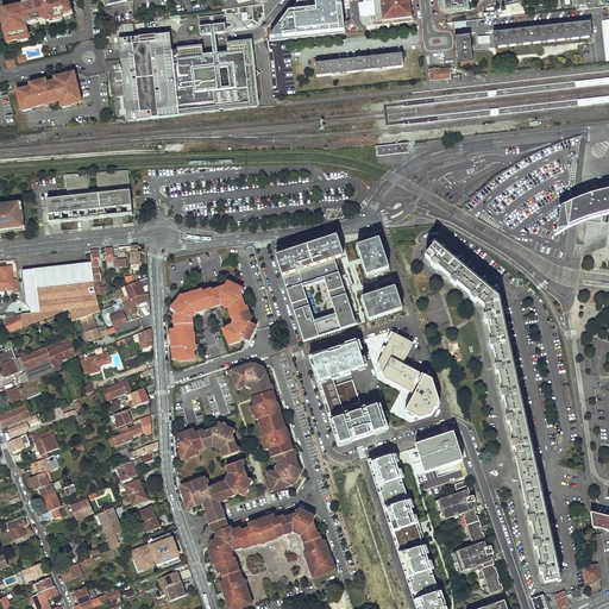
[(8,14),(2,17),(4,22),(2,23),(4,27),(6,26),(8,35),(5,35),(7,43),(17,41),(18,42),(22,41),(22,38),(29,37),(27,30),(26,30),(25,23),(31,22),(44,19),(44,18),(46,18),(46,22),(54,20),(54,19),(57,18),(57,19),(63,18),(62,13),(64,13),(71,12),(70,8),(69,2),(68,0),(51,0),(51,1),(48,2),(46,0),(43,1),(43,0),(24,5),(24,6),(19,7),(20,8),(16,10),(16,7),(6,10),(8,14)]
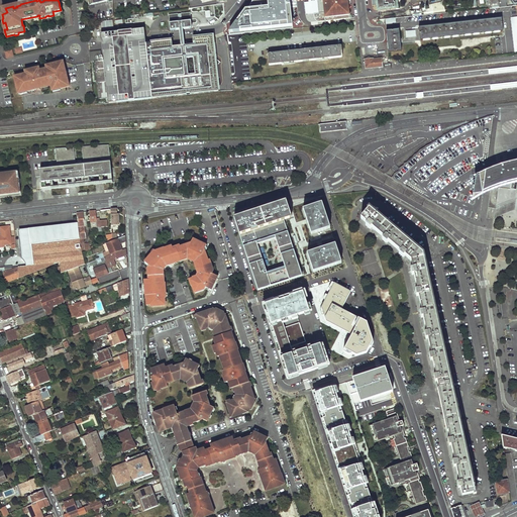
[(289,0),(253,0),(252,2),(250,6),(250,7),(247,7),(241,16),(239,18),(237,16),(234,20),(237,21),(228,33),(228,34),(293,28),(289,0)]
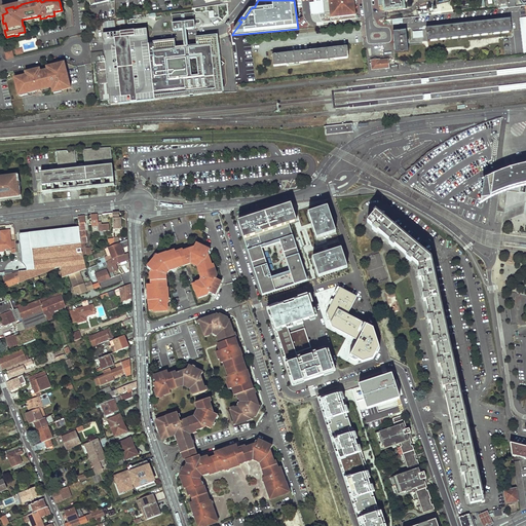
[(329,0),(331,13),(320,14),(321,19),(324,21),(328,22),(330,22),(343,20),(355,19),(353,0),(329,0)]
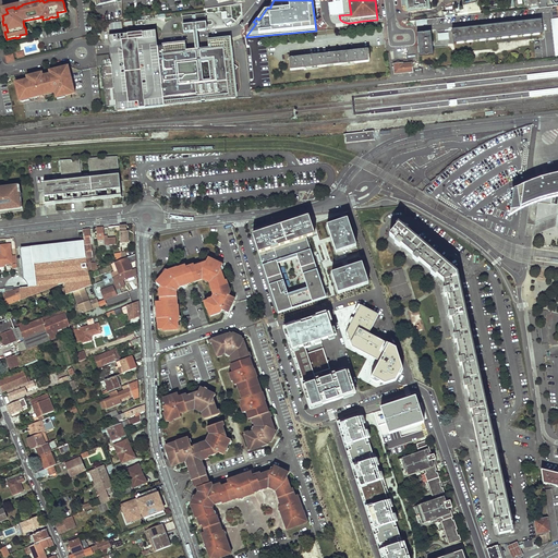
[(407,0),(409,11),(428,9),(428,7),(427,0),(407,0)]
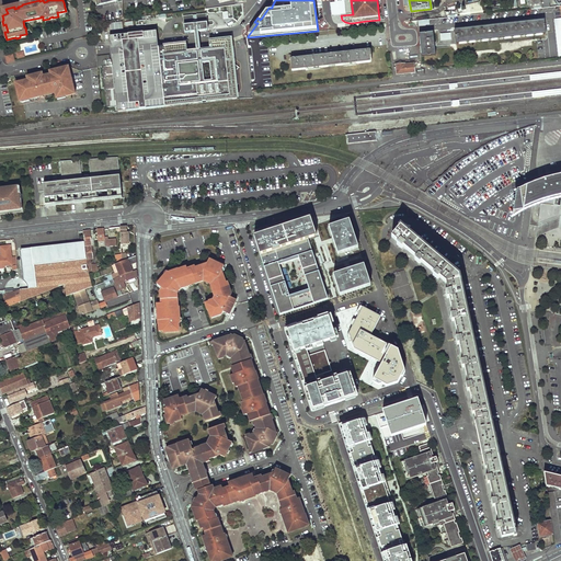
[(542,9),(539,0),(533,0),(534,1),(529,2),(530,10),(542,9)]
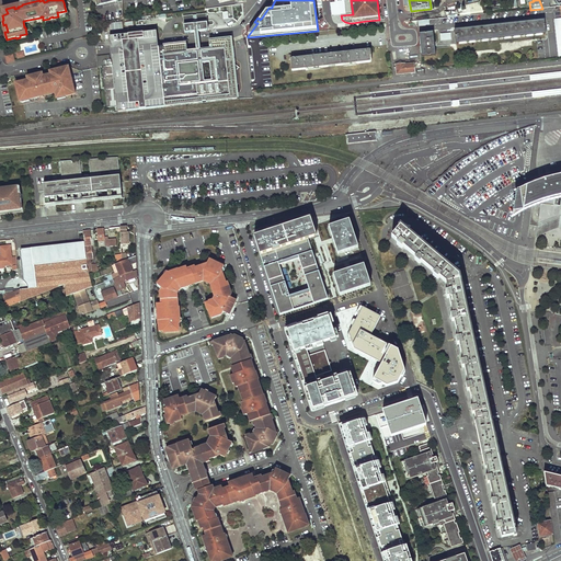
[(481,3),(458,6),(459,15),(482,13),(481,3)]
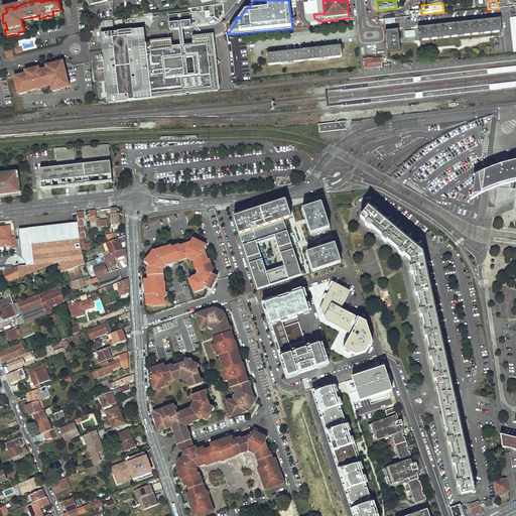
[(168,18),(170,31),(179,30),(180,30),(182,30),(191,29),(189,16),(189,13),(168,16),(168,18)]
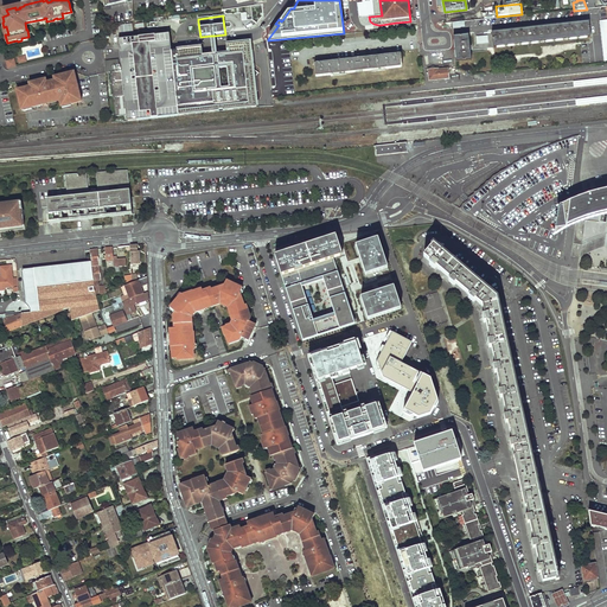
[(502,32),(492,33),(493,48),(589,37),(588,21),(577,23),(574,24),(554,26),(549,26),(529,29),(525,30),(505,32),(502,32)]
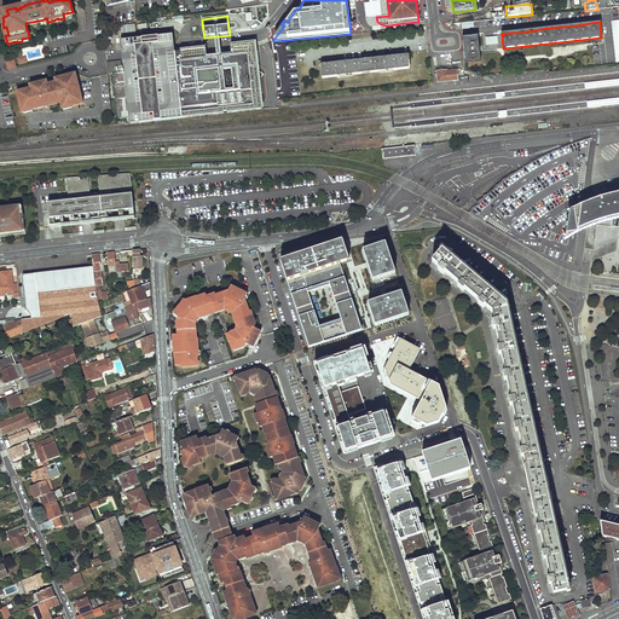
[(145,39),(121,42),(122,51),(131,125),(183,119),(175,55),(174,47),(173,36),(158,38),(158,33),(144,34),(145,39)]
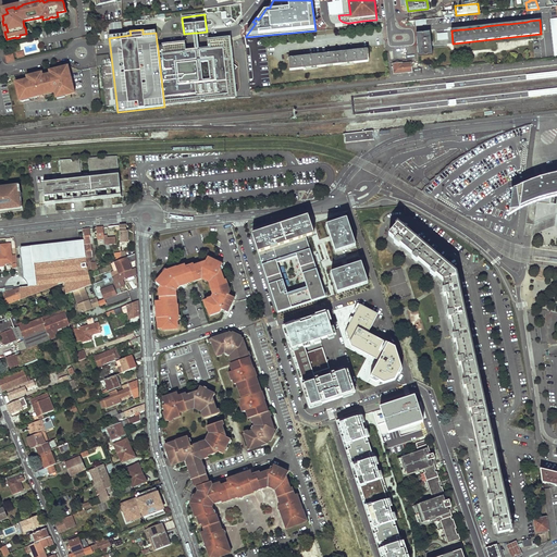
[(430,33),(416,34),(419,57),(433,56),(432,48),(431,46),(431,42),(430,33)]
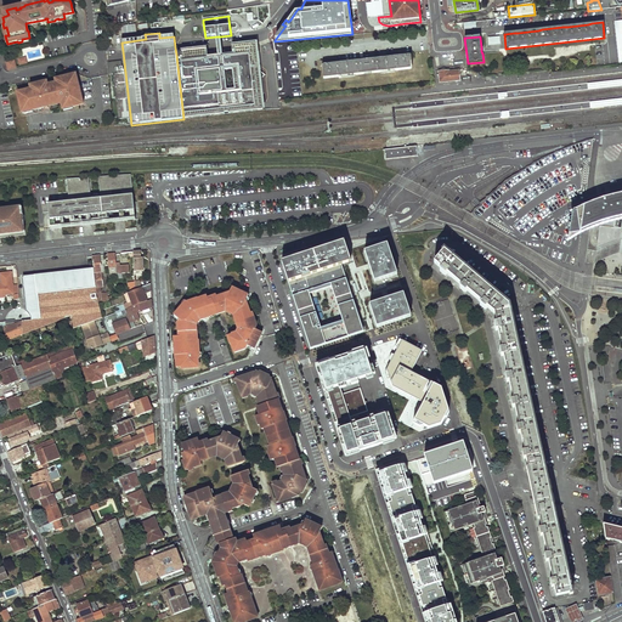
[(176,55),(184,119),(264,111),(263,106),(261,95),(265,95),(263,79),(266,75),(263,73),(259,71),(256,45),(232,47),(233,58),(222,58),(218,60),(208,61),(207,50),(181,54),(176,55)]
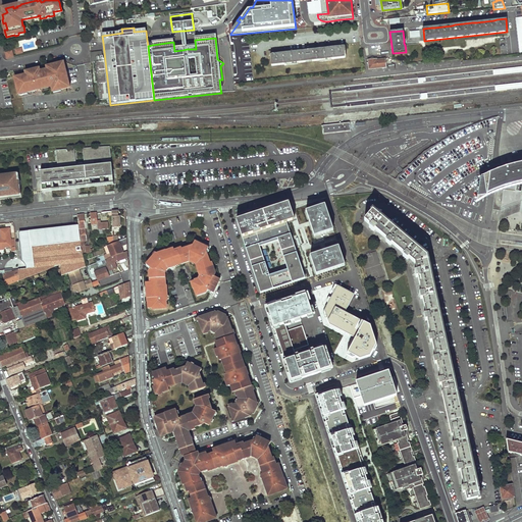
[(274,51),(268,51),(269,55),(270,55),(271,66),(345,58),(344,53),(346,52),(345,47),(274,54),(274,51)]
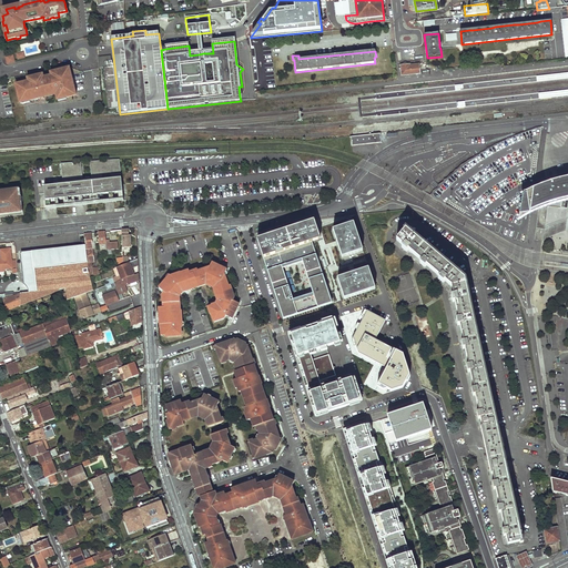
[(99,57),(100,68),(103,68),(112,67),(111,56),(99,57)]
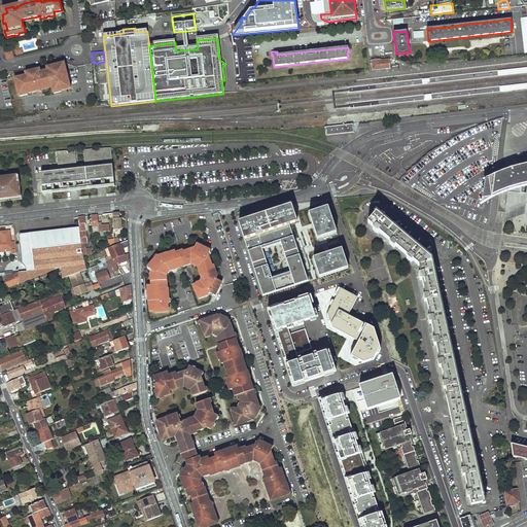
[(381,60),(372,61),(373,70),(390,68),(389,59),(381,60)]
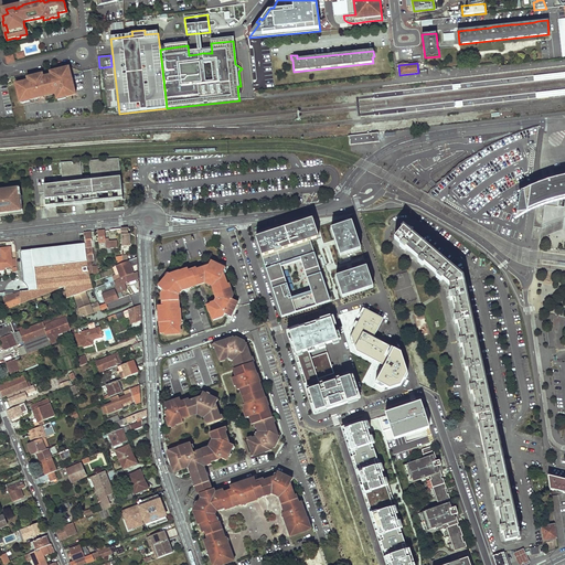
[(112,66),(103,67),(105,88),(107,108),(117,107),(113,66),(112,66)]
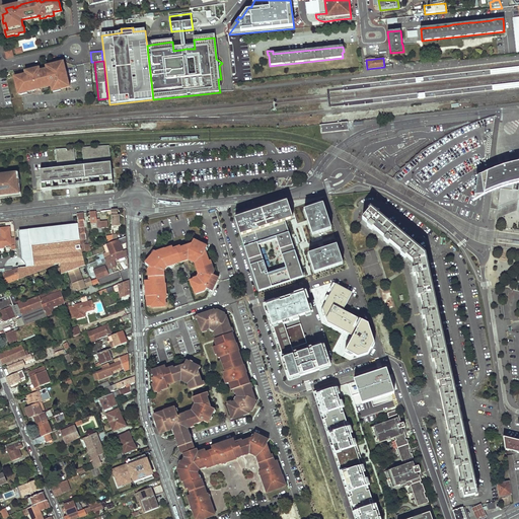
[(26,74),(14,77),(18,94),(24,92),(23,91),(26,90),(26,92),(38,89),(36,87),(36,86),(38,85),(39,86),(51,83),(52,89),(56,88),(57,90),(70,87),(68,79),(67,79),(66,74),(64,75),(64,72),(65,72),(63,64),(59,65),(59,64),(51,65),(51,66),(47,67),(48,70),(40,71),(39,68),(33,70),(34,72),(31,73),(30,70),(25,71),(26,74)]
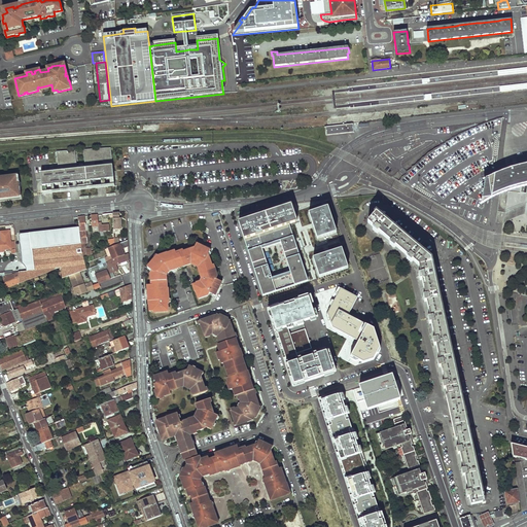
[(498,76),(526,72),(526,67),(498,71),(498,76)]
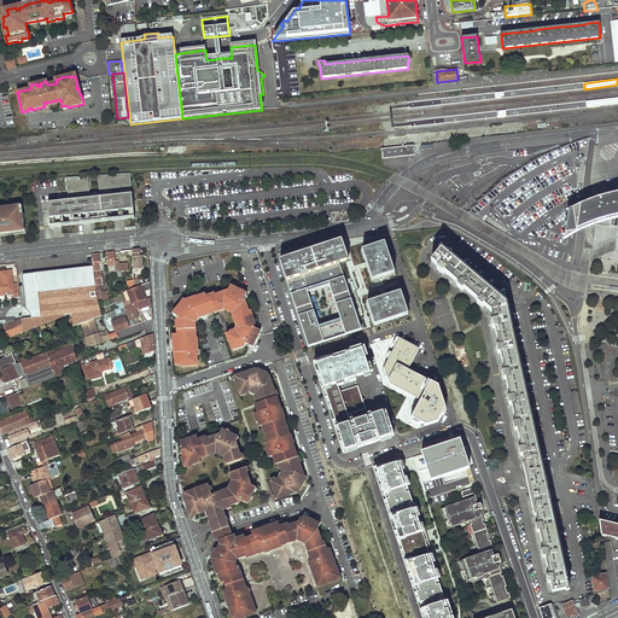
[(617,98),(586,101),(587,108),(617,104),(617,98)]
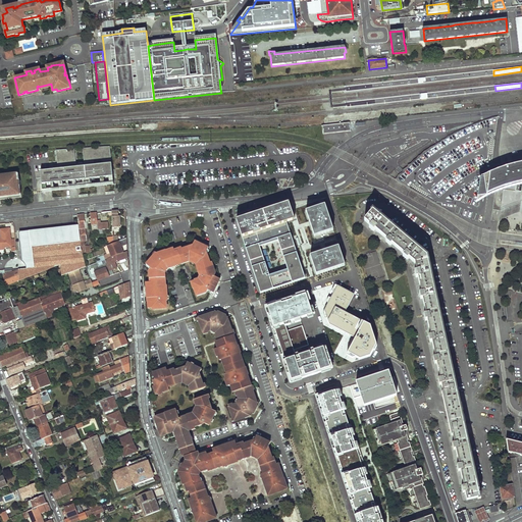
[(491,158),(498,116),(476,123),(454,135),(434,146),(416,160),(397,180),(428,200),(455,177),(475,165),(491,158)]
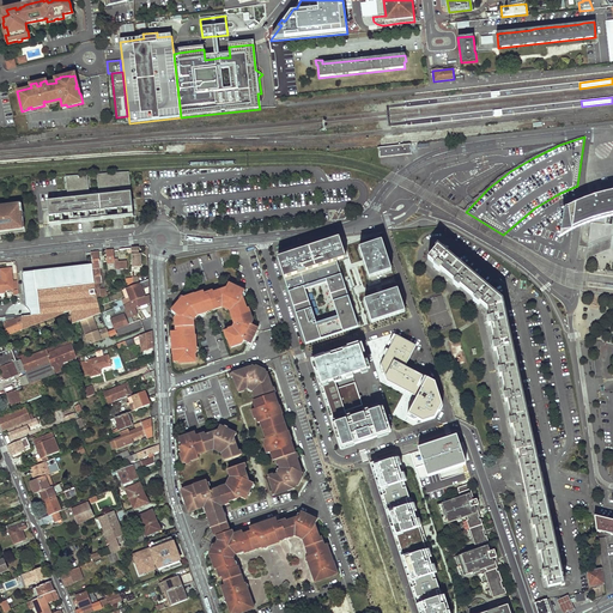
[(412,153),(411,144),(378,147),(380,157),(412,153)]
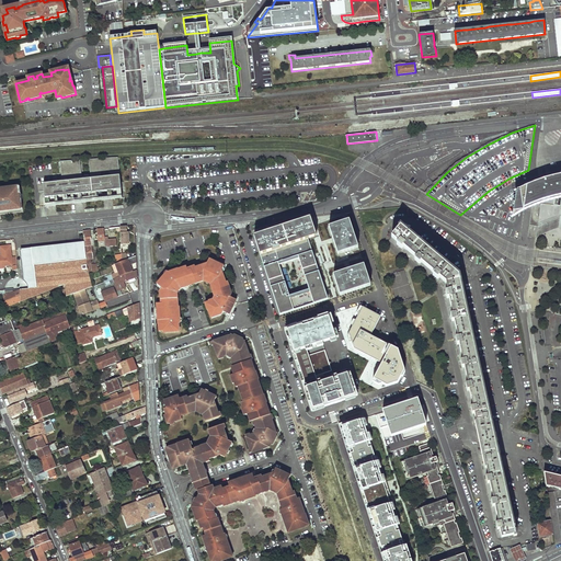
[(80,160),(61,161),(63,181),(44,183),(45,197),(122,189),(121,175),(118,157),(89,159),(91,179),(82,179),(80,160)]
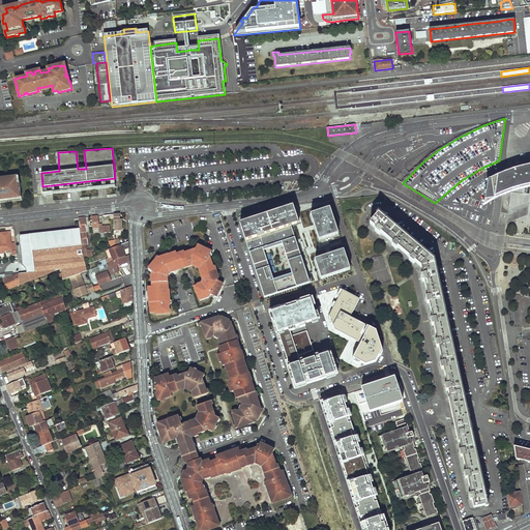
[(529,165),(526,167),(513,170),(507,172),(500,175),(495,177),(488,180),(487,181),(482,182),(484,200),(486,201),(484,206),(490,202),(494,200),(497,198),(505,194),(511,192),(507,224),(514,219),(525,215),(529,213),(529,165)]
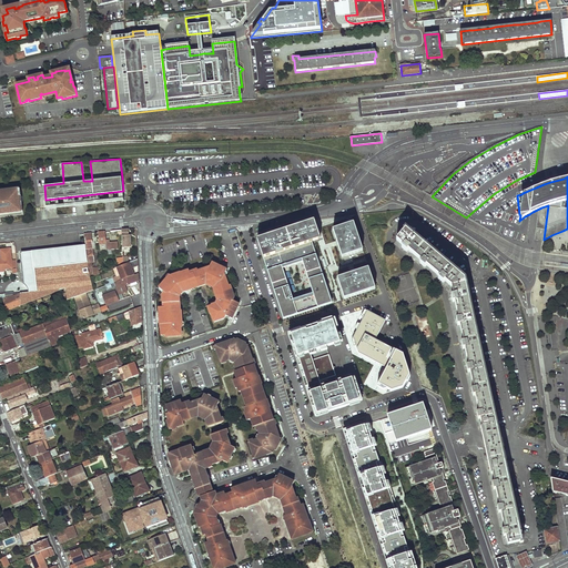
[(0,214),(19,212),(19,208),(22,208),(22,204),(23,204),(22,196),(21,196),(20,190),(0,191),(0,214)]
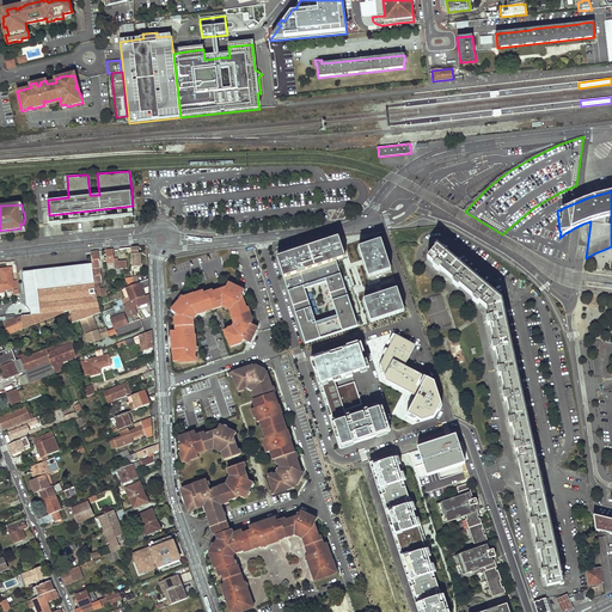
[(341,238),(279,258),(285,279),(337,262),(347,258),(341,238)]
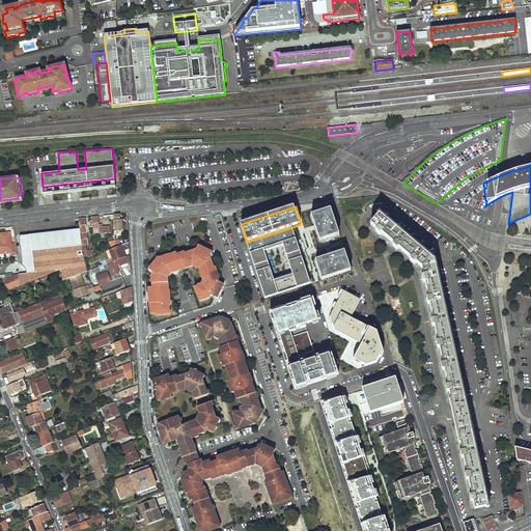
[(338,236),(329,211),(309,217),(313,228),(317,244),(338,236)]
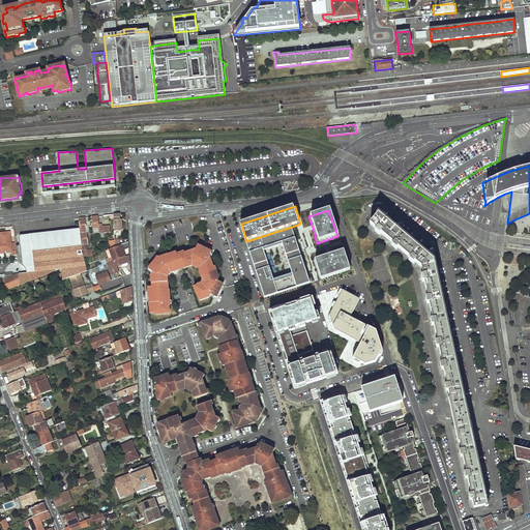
[(380,213),(371,224),(377,229),(375,230),(380,235),(381,233),(393,243),(391,245),(395,249),(398,248),(410,259),(408,261),(412,265),(414,263),(420,268),(422,276),(419,277),(421,283),(423,283),(427,298),(424,298),(425,304),(428,304),(432,320),(430,320),(431,327),(433,327),(436,342),(434,343),(436,349),(438,348),(441,364),(439,364),(440,371),(442,370),(446,385),(444,386),(445,391),(447,391),(449,401),(452,415),(461,451),(459,451),(460,458),(462,458),(465,472),(463,473),(464,479),(467,479),(470,495),(468,495),(469,501),(471,500),(473,508),(486,505),(467,418),(464,405),(433,262),(380,213)]
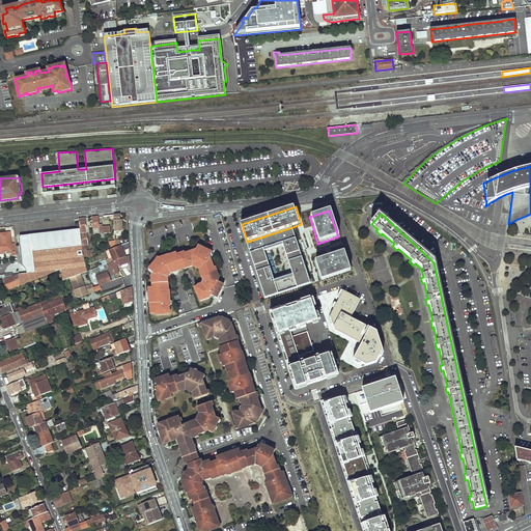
[(114,215),(115,219),(115,232),(123,231),(122,220),(120,220),(120,215),(114,215)]
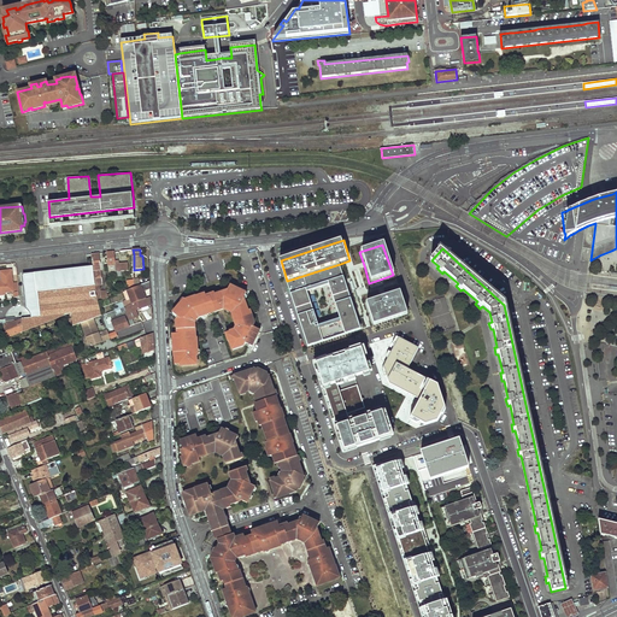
[(107,252),(110,271),(128,270),(128,264),(119,264),(119,262),(115,262),(115,252),(107,252)]
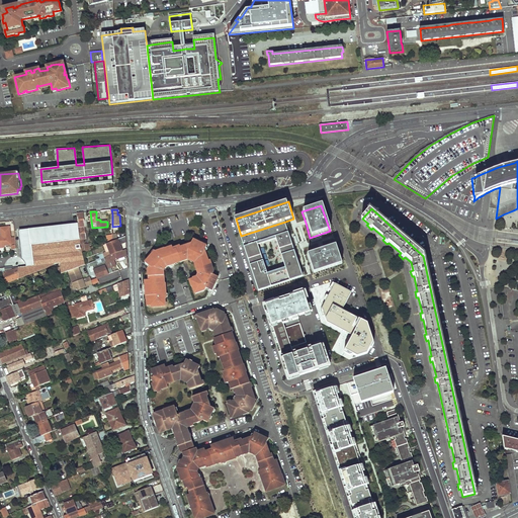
[(82,253),(94,249),(94,246),(90,248),(90,244),(85,245),(84,238),(86,238),(84,212),(78,213),(79,224),(81,244),(82,252),(82,253)]
